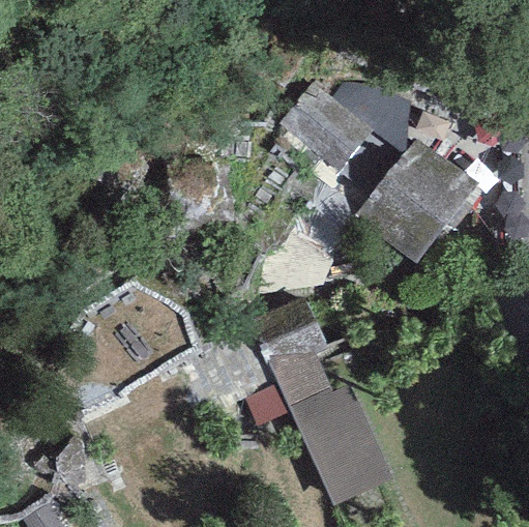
[(339,168),(372,129),(314,81),(281,119),(339,168)]
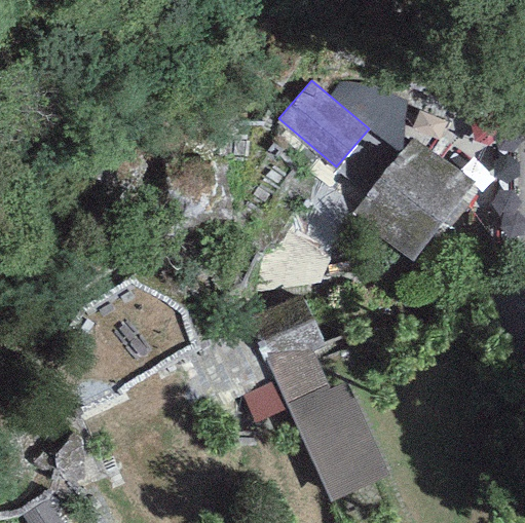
[(414,136),(383,174),(444,221),(474,183),(414,136)]
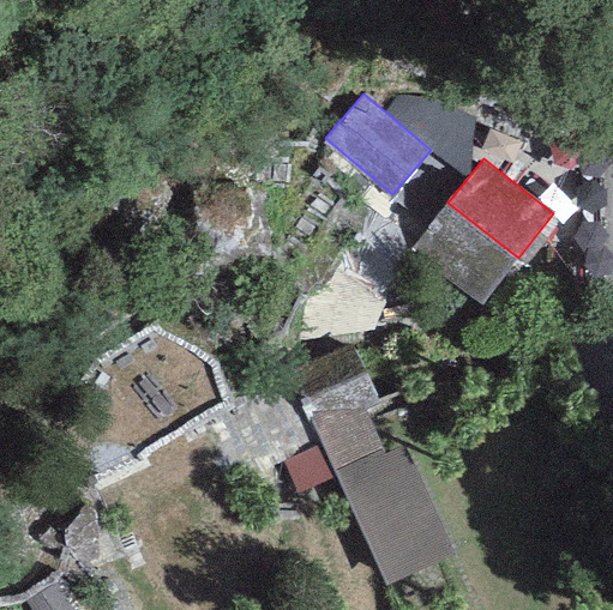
[(518,258),(448,203),(412,246),(480,303),(518,258)]
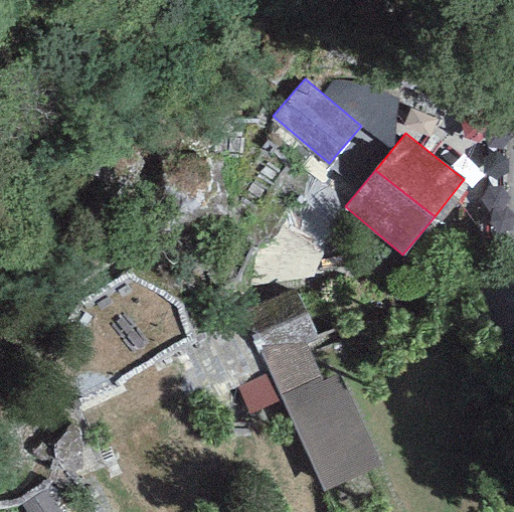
[(252,334),(280,395),(323,376),(308,341),(320,336),(308,310),(252,334)]
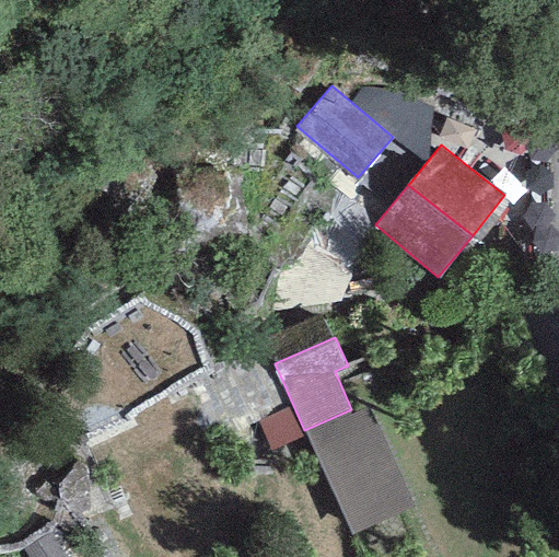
[(351,409),(304,430),(349,532),(410,506),(367,404),(351,409)]
